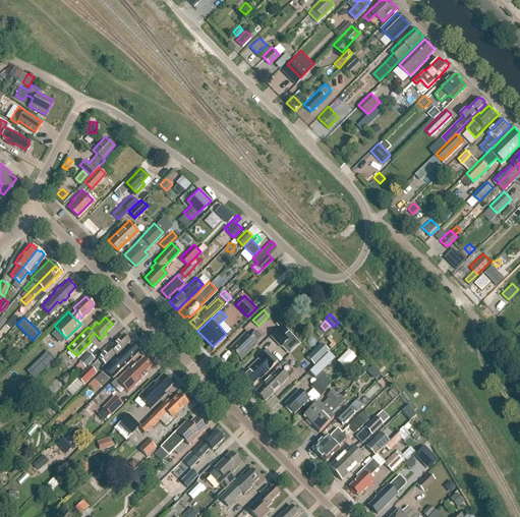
[(280,345),(288,337),(278,326),(270,334),(280,345)]
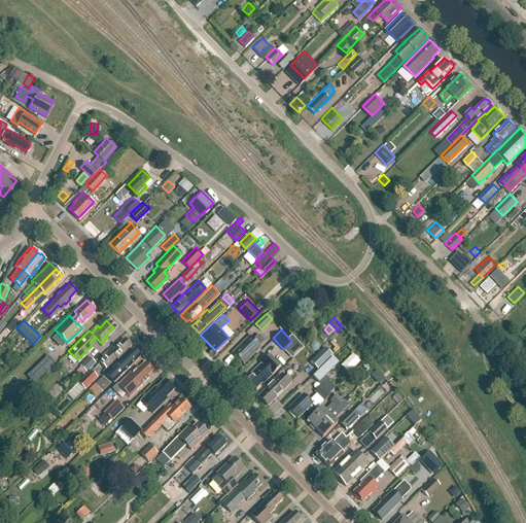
[(258,343),(264,337),(258,332),(252,337),(249,334),(232,350),(243,361),(259,345),(258,343)]
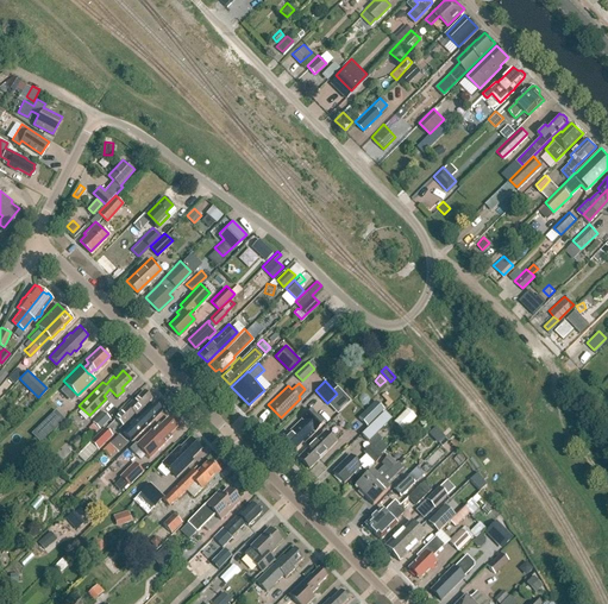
[(140,406),(151,396),(143,389),(135,397),(133,396),(126,403),(113,415),(121,422),(133,410),(135,413),(142,407),(140,406)]
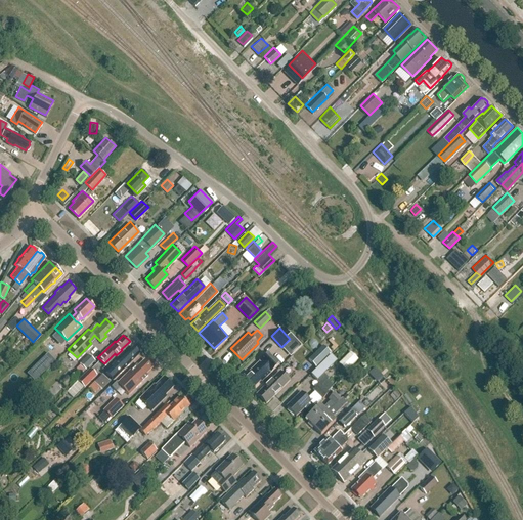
[(332,348),(337,343),(330,336),(327,338),(332,343),(330,345),(332,348)]
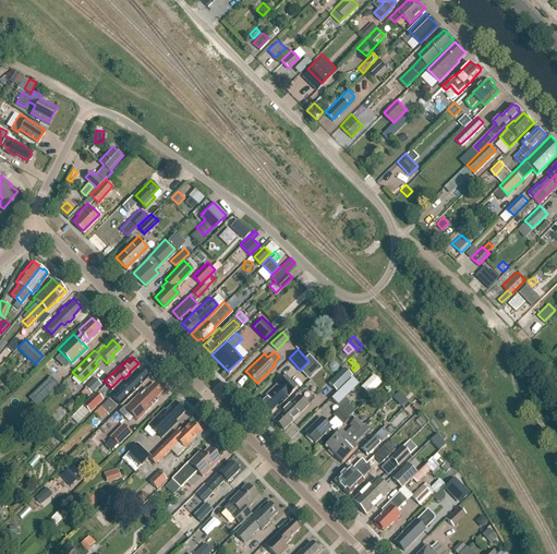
[(352,373),(343,365),(328,381),(337,388),(352,373)]
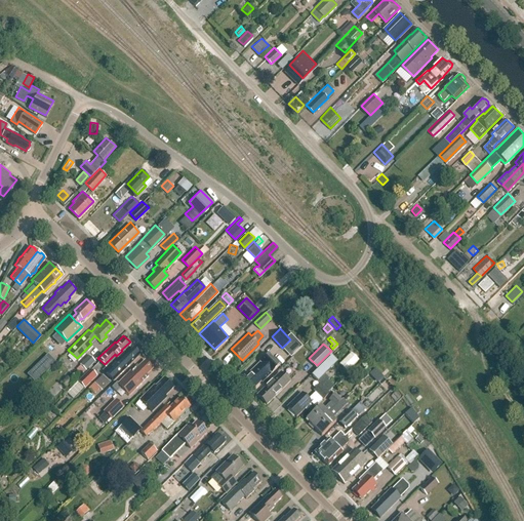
[(112,378),(138,353),(135,351),(135,349),(133,347),(132,347),(131,346),(105,371),(112,378)]
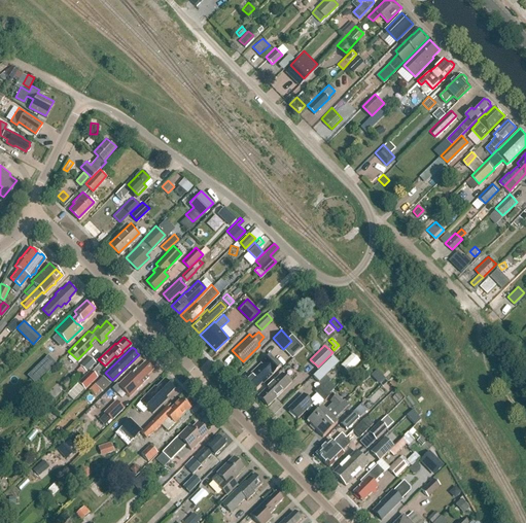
[(352,351),(340,362),(347,371),(359,358),(352,351)]
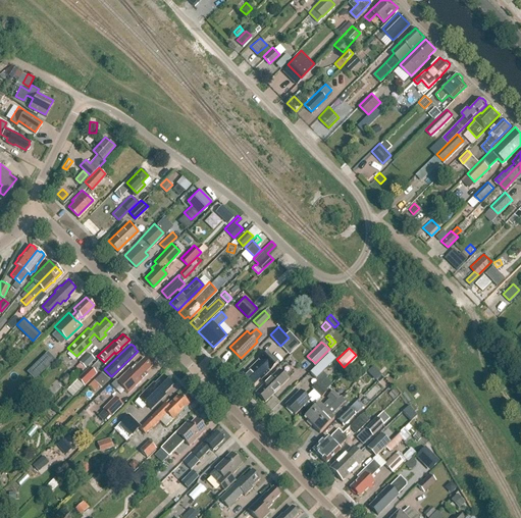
[(88,350),(79,359),(85,365),(94,356),(88,350)]
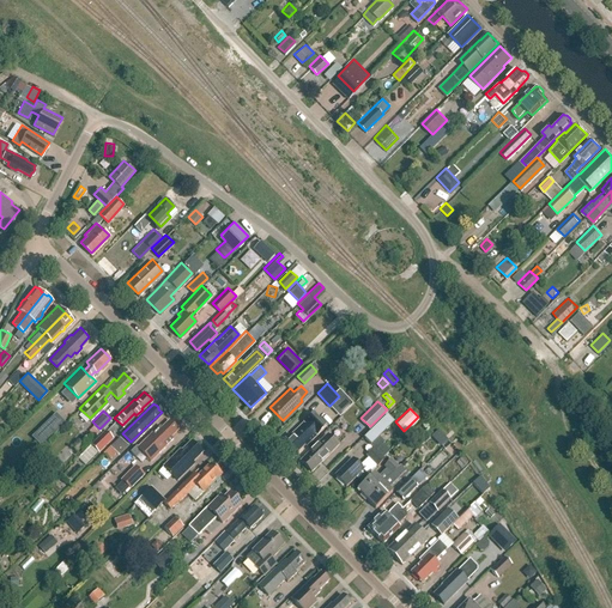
[(326,424),(319,415),(314,411),(292,431),(292,432),(284,442),(294,451),(304,442),(306,443),(326,424)]
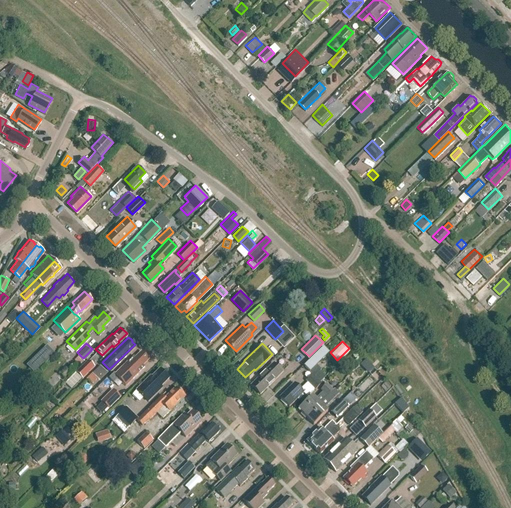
[(322,344),(303,363),(309,369),(316,362),(328,350),(322,344)]
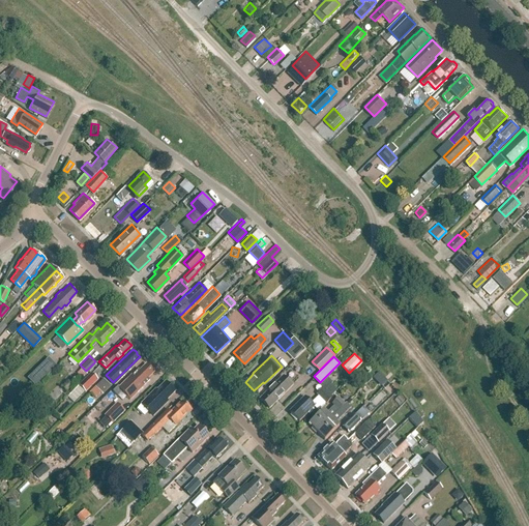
[(117,393),(121,388),(129,397),(149,377),(147,375),(153,369),(145,361),(139,368),(138,366),(118,385),(116,383),(112,388),(117,393)]
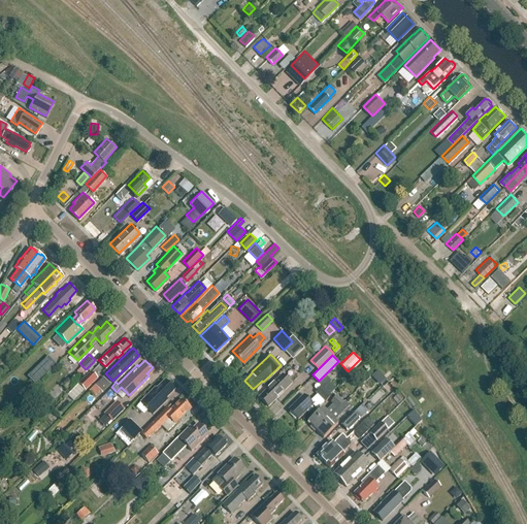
[(45,369),(38,362),(27,373),(34,382),(45,369)]
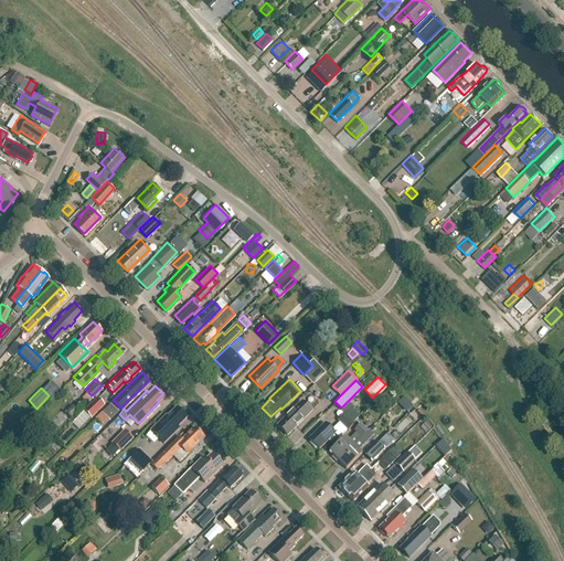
[(96,394),(83,408),(91,415),(104,402),(96,394)]
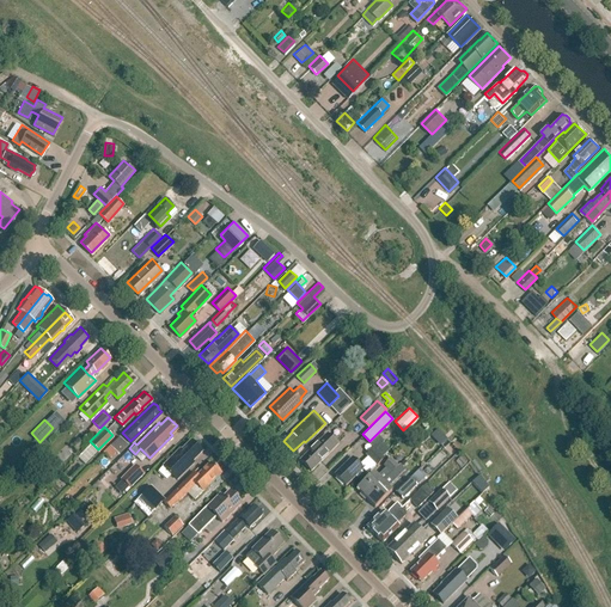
[(336,441),(325,430),(299,458),(310,468),(336,441)]
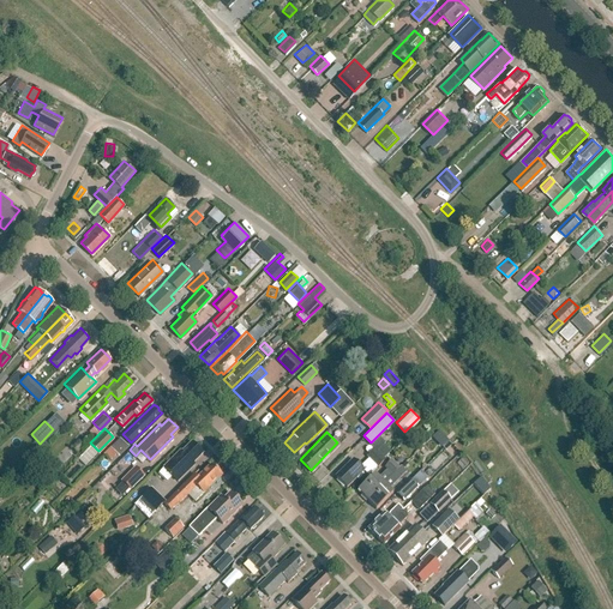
[(119,435),(109,445),(119,453),(128,444),(119,435)]
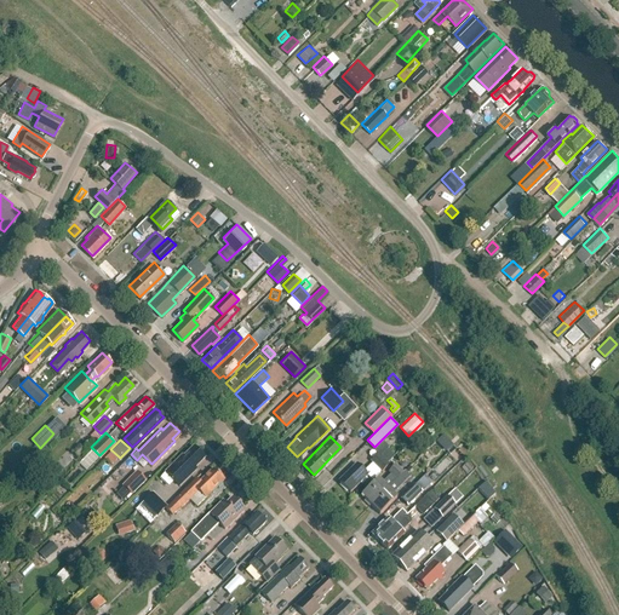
[(76,455),(84,447),(79,441),(72,449),(76,455)]
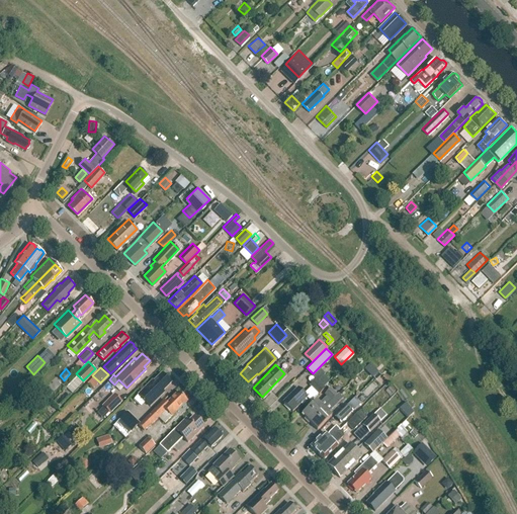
[(140,404),(145,398),(150,403),(163,390),(162,389),(170,380),(170,379),(161,371),(153,379),(152,378),(139,392),(133,398),(140,404)]
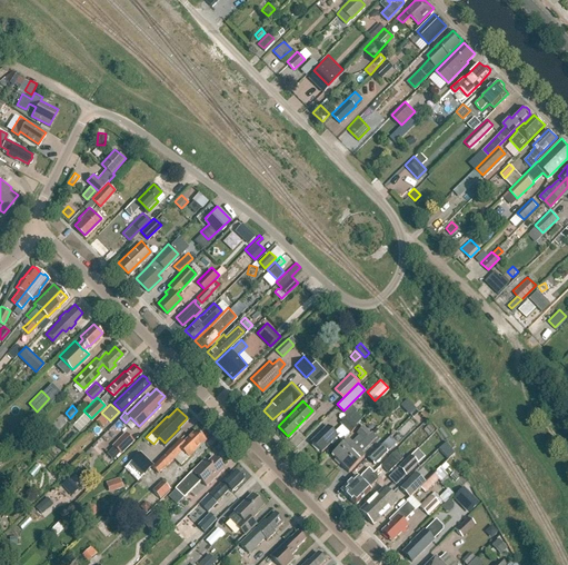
[(354,409),(348,415),(356,422),(361,416),(354,409)]
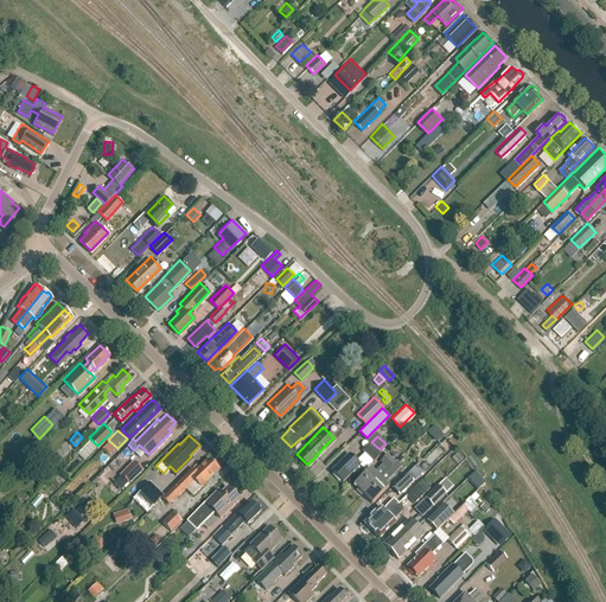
[(374,460),(382,452),(380,449),(371,442),(363,450),(371,458),(374,460)]
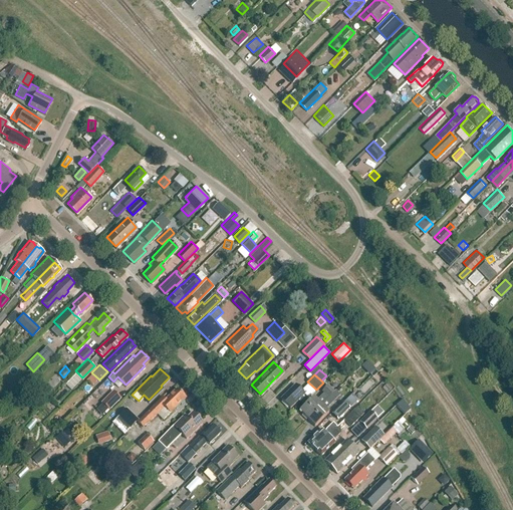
[(280,397),(289,406),(303,392),(307,396),(314,388),(307,381),(300,389),(294,381),(280,397)]
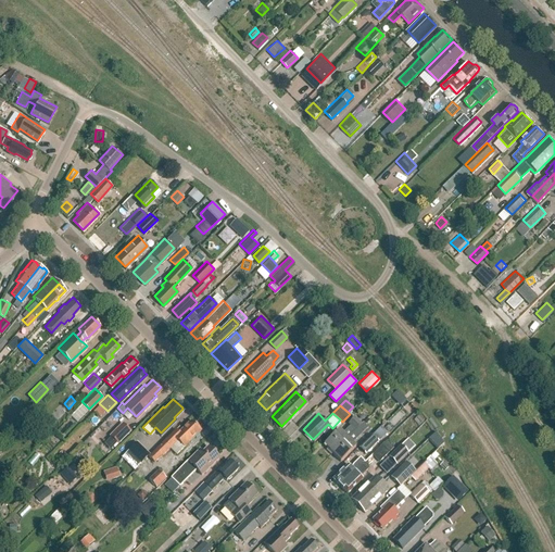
[(418,423),(423,418),(417,413),(413,417),(418,423)]
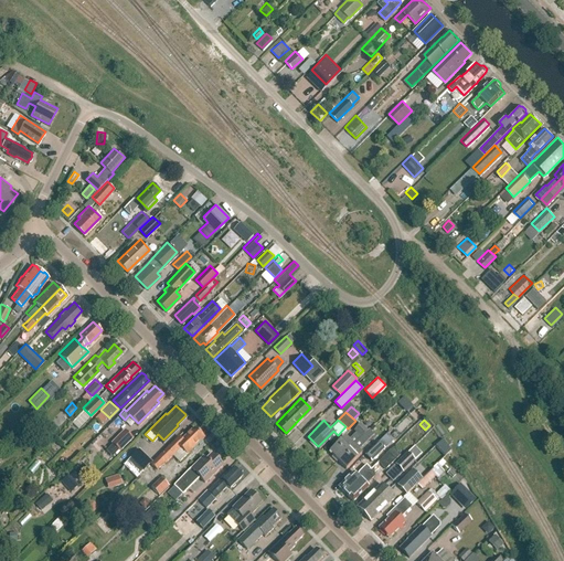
[(360,435),(361,436),(369,429),(361,422),(354,429),(360,435)]
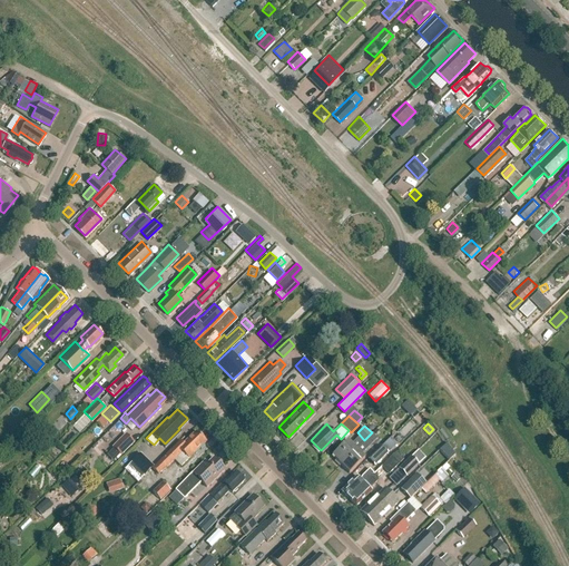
[(192,451),(205,439),(195,429),(183,441),(179,439),(151,466),(158,472),(165,465),(166,465),(178,452),(178,451),(185,445),(192,451)]
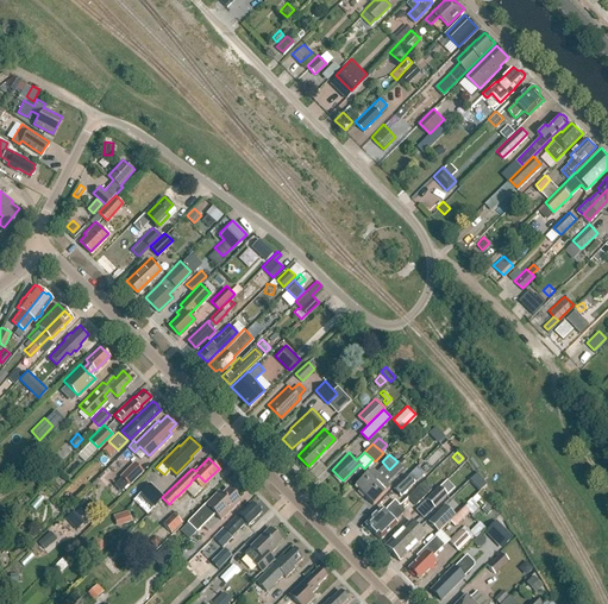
[(133,459),(119,473),(129,483),(143,469),(133,459)]
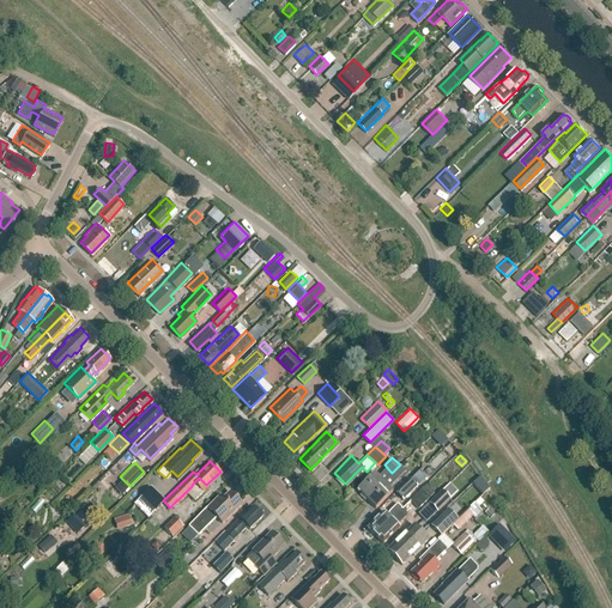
[(356,486),(365,496),(386,475),(386,476),(391,472),(385,464),(376,473),(374,470),(356,486)]
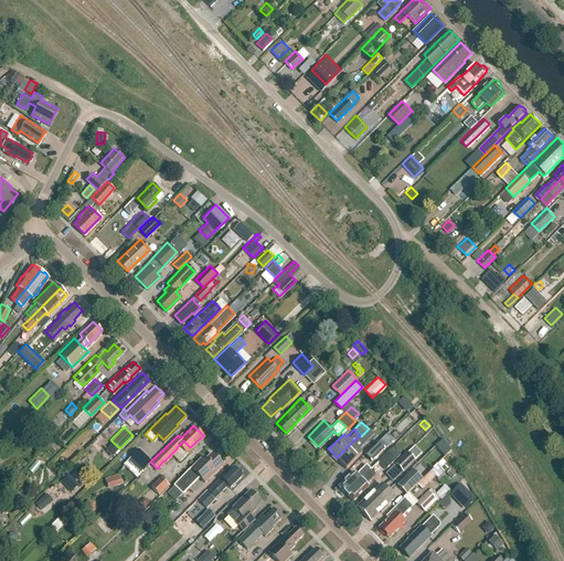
[(431,442),(436,436),(432,431),(426,436),(431,442)]
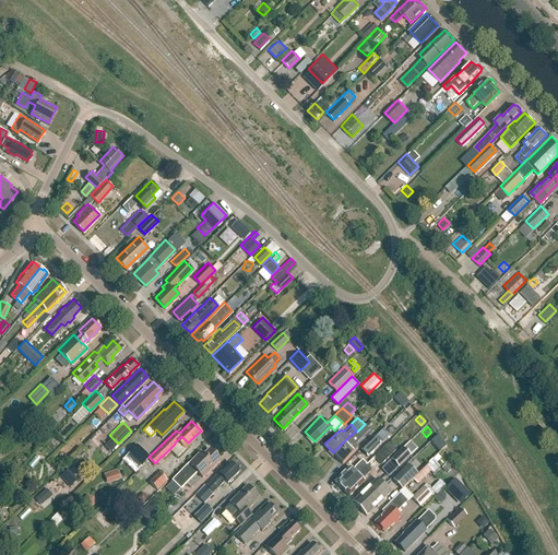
[(349,438),(352,435),(352,434),(333,452),(342,461),(357,446),(349,438)]
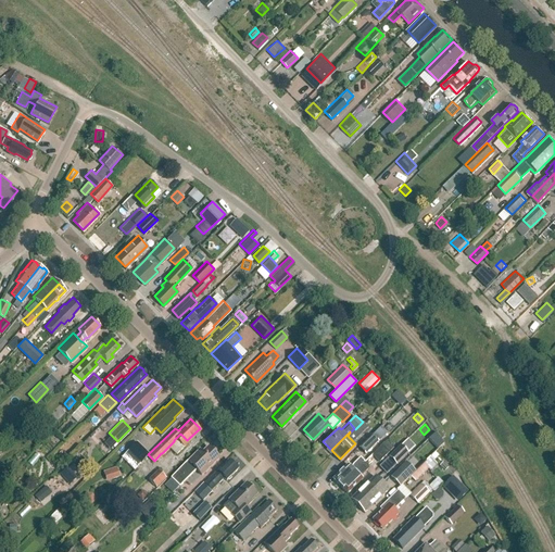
[(358,446),(365,452),(378,439),(371,433),(358,446)]
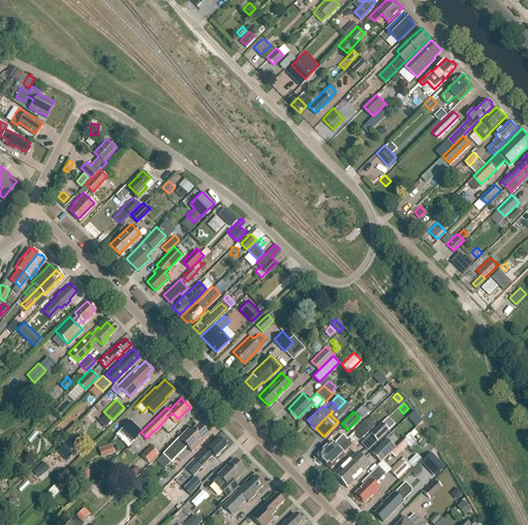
[(374,423),(367,415),(353,430),(360,436),(374,423)]
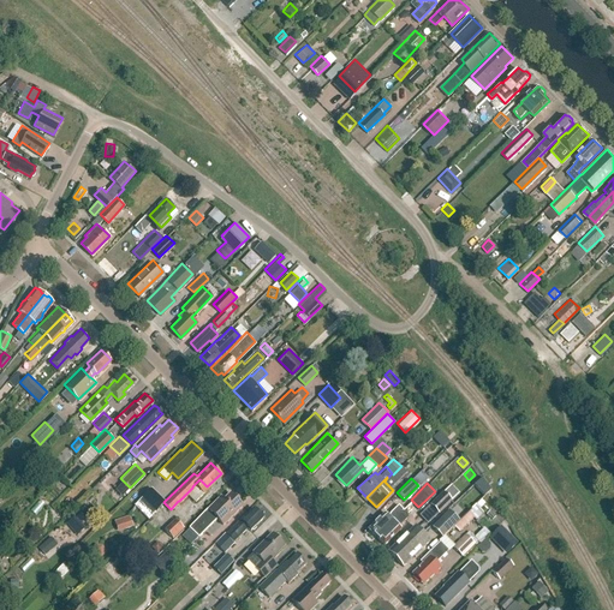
[(483,494),(490,486),(487,483),(480,490),(483,494)]
